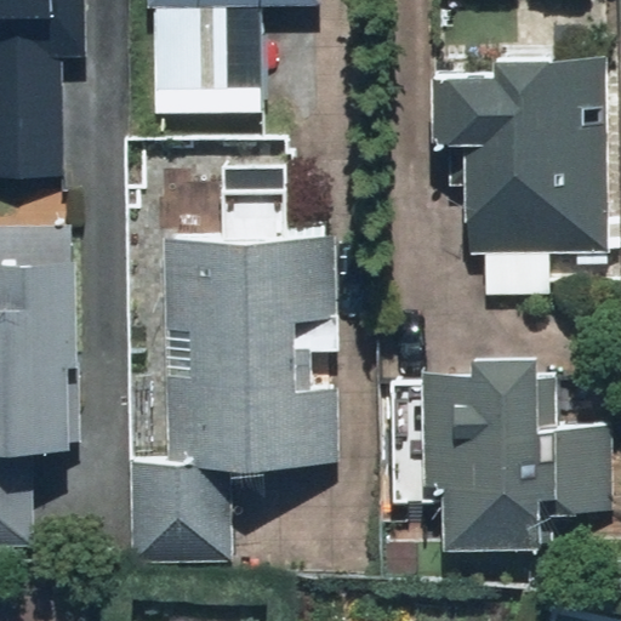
[(78,45),(78,0),(0,0),(0,174),(66,175),(67,45),(78,45)]
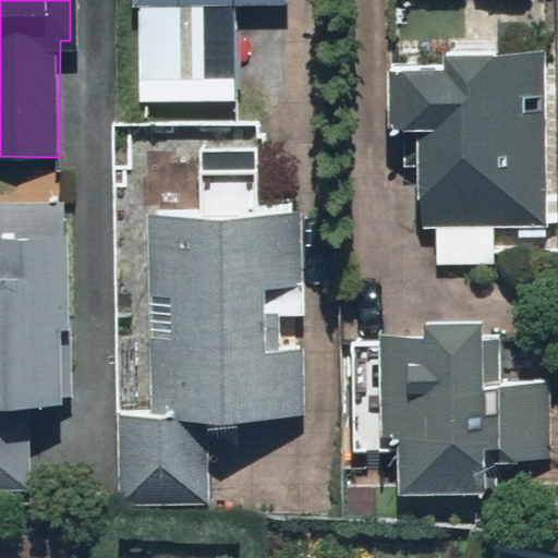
[(124,0),(125,4),(136,4),(135,98),(243,99),(244,9),(286,10),(284,0),(124,0)]
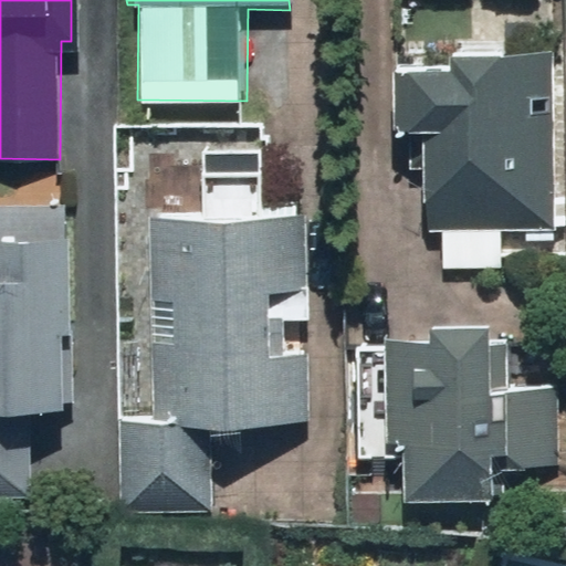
[(553,229),(553,61),(440,61),(440,69),(380,69),(380,136),(401,136),(401,171),(420,171),(420,229),(442,229),(442,268),(500,268),(500,229),(553,229)]
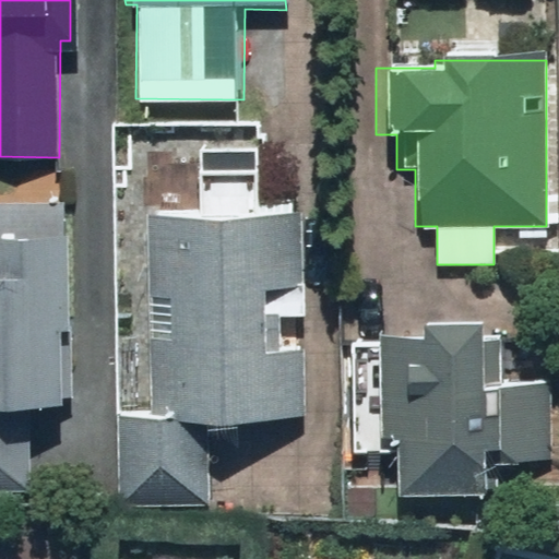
[(61,409),(61,202),(0,202),(0,486),(33,487),(33,409),(61,409)]
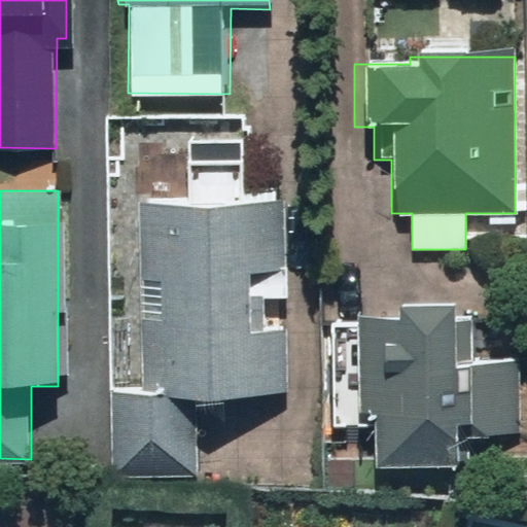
[(116,379),(113,467),(202,470),(205,406),(288,410),(296,209),(134,202),(127,379),(116,379)]
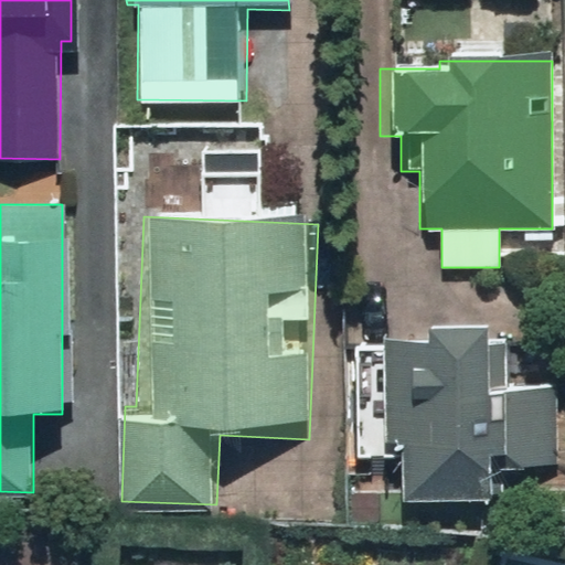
[(380,343),(348,342),(342,457),(386,458),(385,492),(502,498),(503,470),(557,472),(563,338),(381,329),(380,343)]
